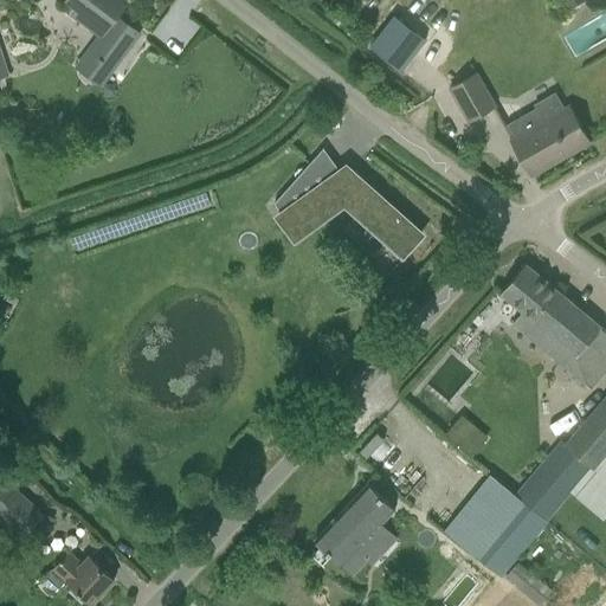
[(101,85),(113,70),(140,33),(117,17),(127,2),(123,0),(68,0),(94,18),(86,27),(98,36),(86,51),(75,66),(101,85)]
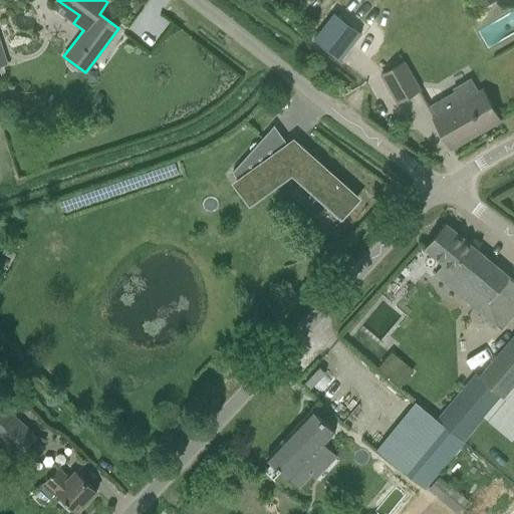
[(313,39),(341,60),(361,34),(334,12),(313,39)]
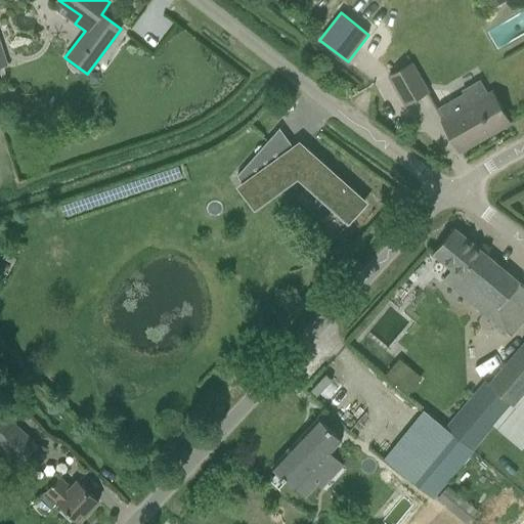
[(0,67),(8,64),(3,46),(0,47),(0,67)]
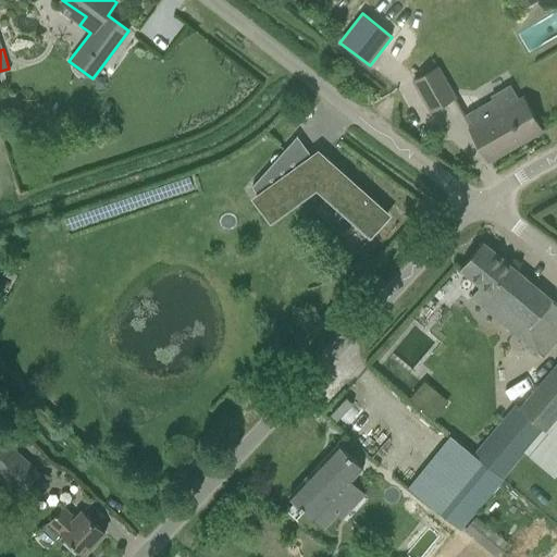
[(455,98),(444,78),(437,67),(415,81),(432,111),(455,98)]
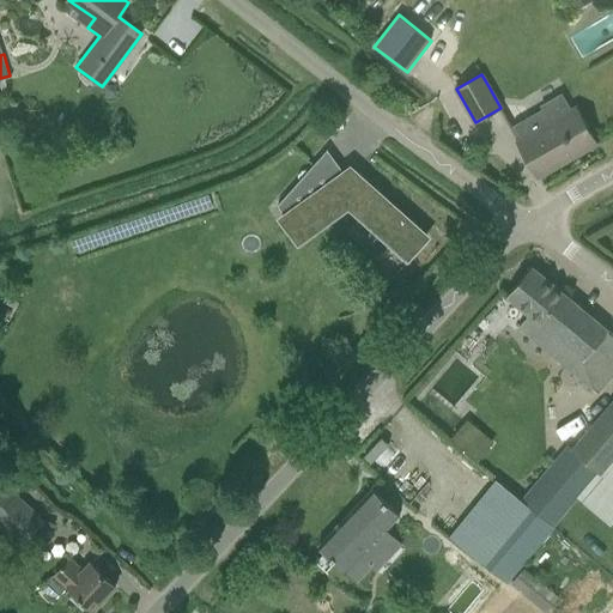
[(596,144),(584,122),(576,108),(572,110),(563,93),(541,105),(542,109),(514,125),(521,139),(517,141),(538,177),(596,144)]
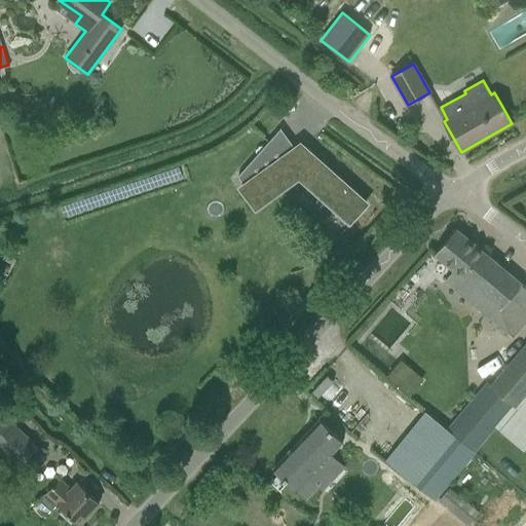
[(286,156),(272,138),(238,177),(245,185),(241,188),(257,208),(299,178),(349,222),(366,202),(301,145),(296,149),(286,156)]
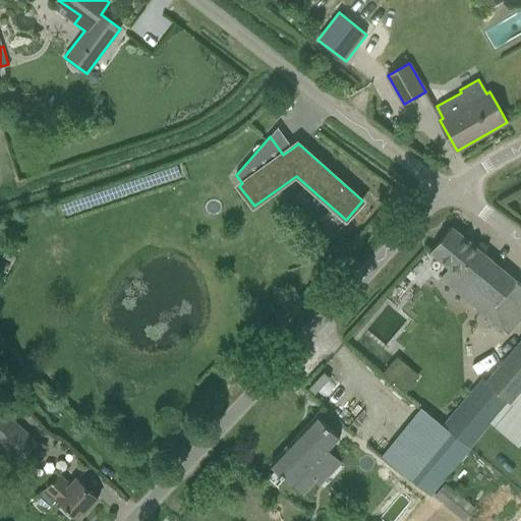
[(323,217),(338,230),(344,223),(329,210),(323,217)]
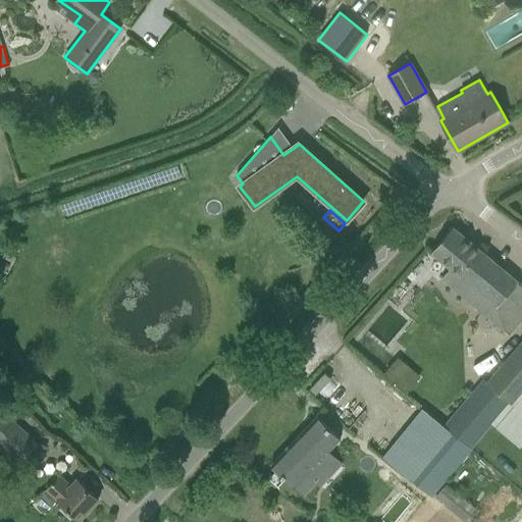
[(504,330),(510,335),(521,319),(521,284),(454,228),(455,228),(453,227),(431,252),(450,268),(441,278),(504,331),(504,330)]
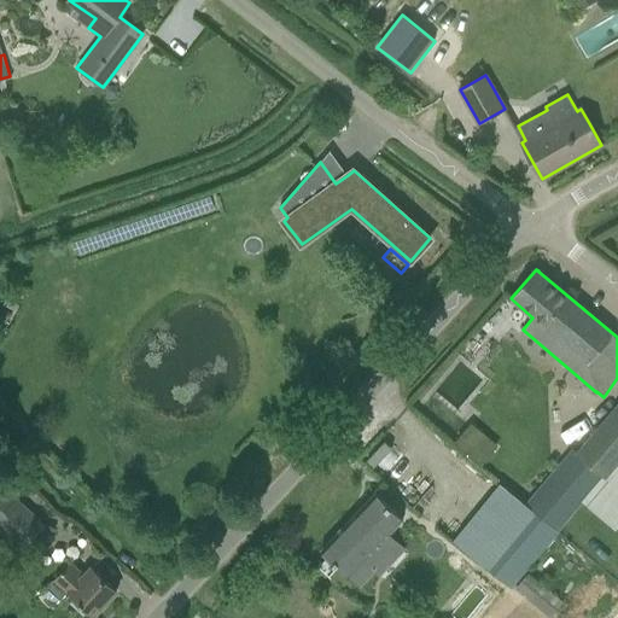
[(617,412),(581,456),(602,476),(617,456),(617,412)]
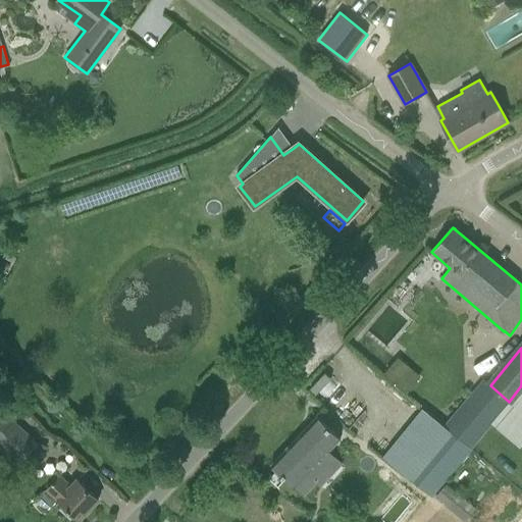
[(420,376),(398,358),(385,373),(408,392),(420,376)]
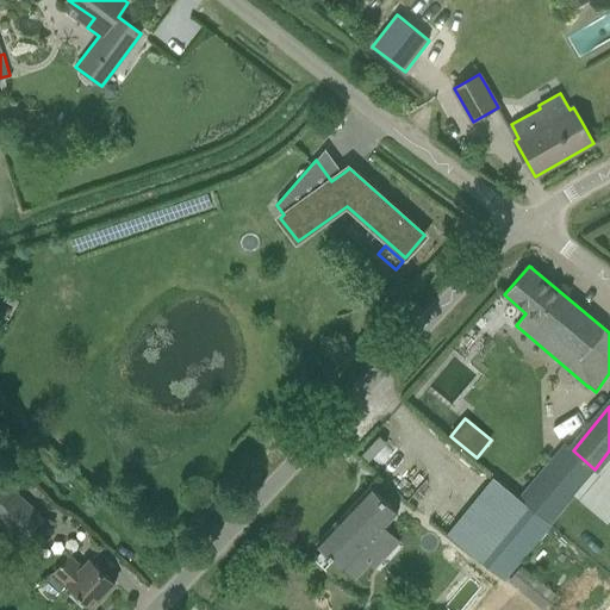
[(504,578),(572,496),(595,470),(573,450),(565,444),(520,499),(514,505),(473,553),(504,578)]
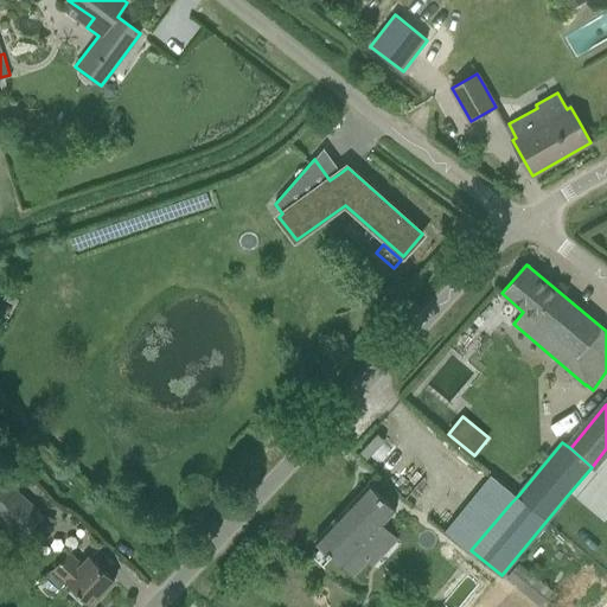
[(0,474),(0,518),(23,540),(44,515),(0,474)]
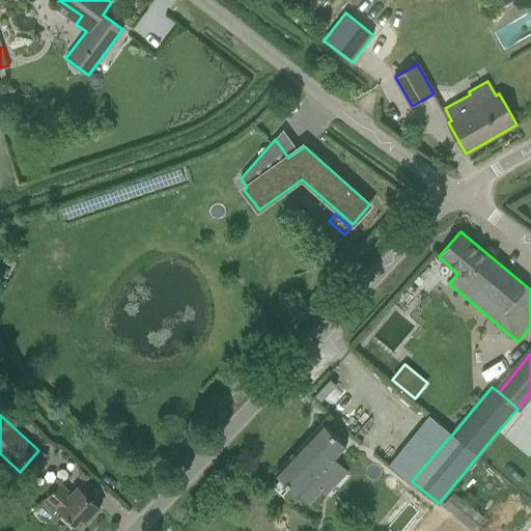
[(323,423),(276,473),(300,495),(309,504),(322,491),(312,481),(346,445),(323,423)]
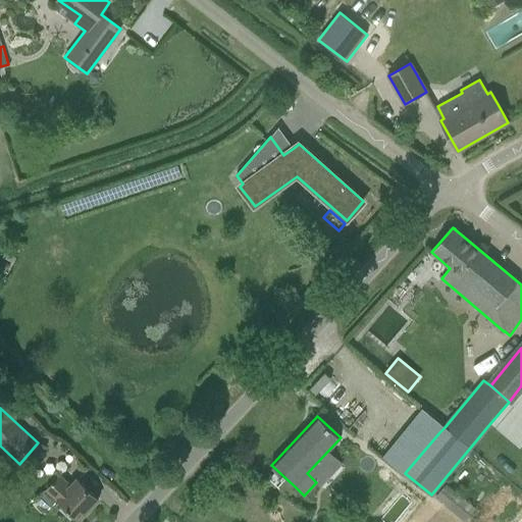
[(439,432),(445,427),(431,416),(427,421),(439,432)]
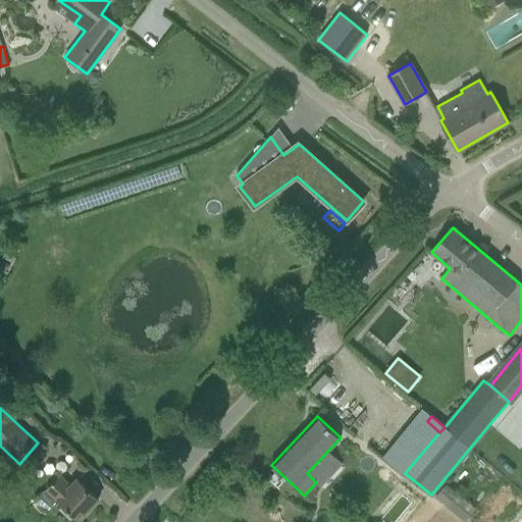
[(48,512),(58,501),(79,520),(98,499),(76,479),(69,486),(59,476),(36,501),(48,512)]
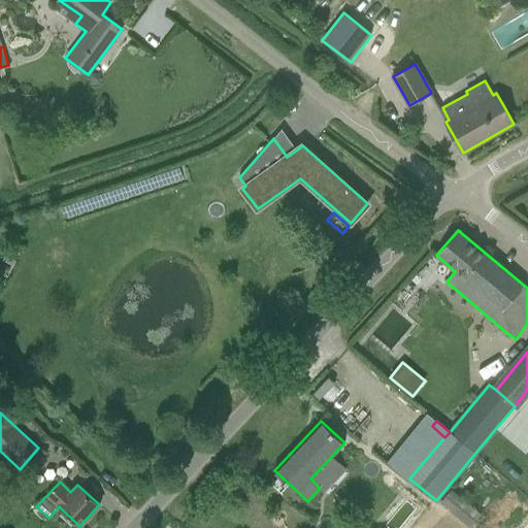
[(439,503),(469,527),(482,515),(451,490),(439,503)]
